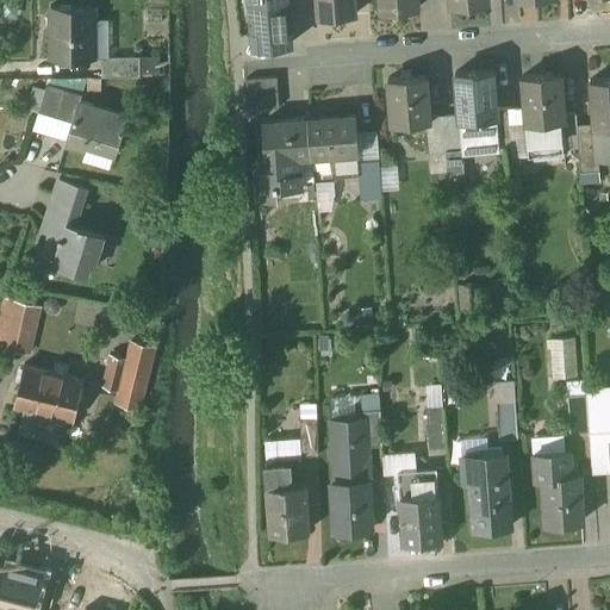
[(288,0),(257,0),(250,0),(255,48),(292,44),(288,0)]
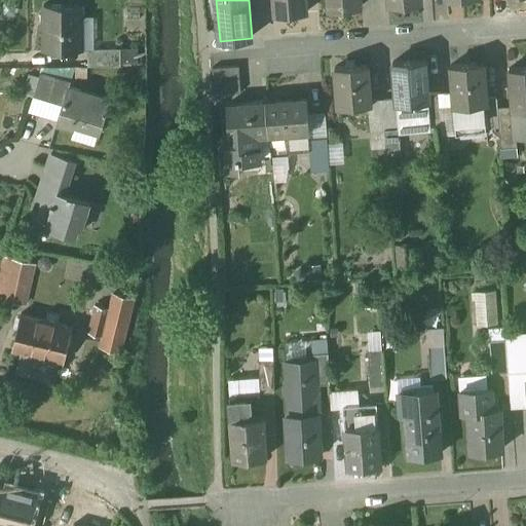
[(273,0),(275,15),(308,12),(306,0),(273,0)]
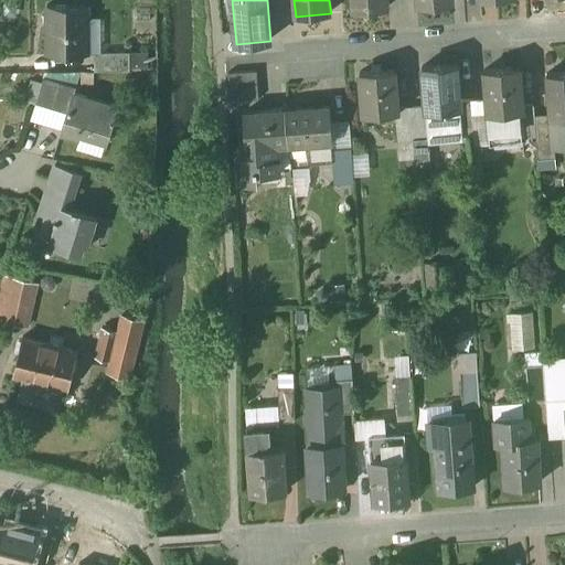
[(352,0),(353,11),(388,8),(387,0),(352,0)]
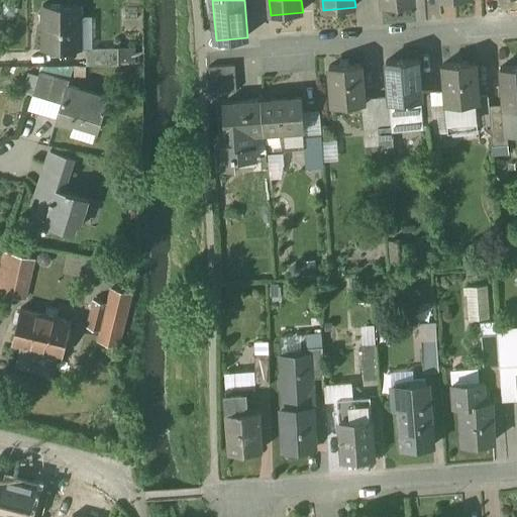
[(80,6),(43,6),(43,30),(42,30),(42,46),(43,46),(43,52),(81,50),(80,6)]
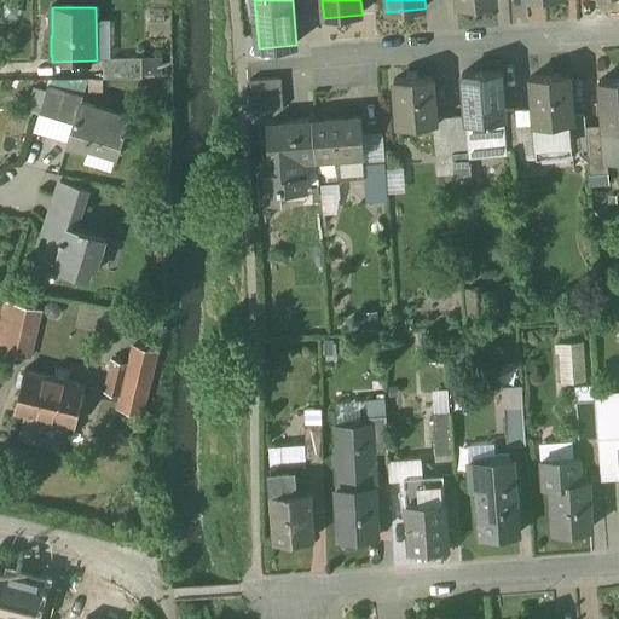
[(143,59),(104,59),(104,80),(143,80),(143,59)]
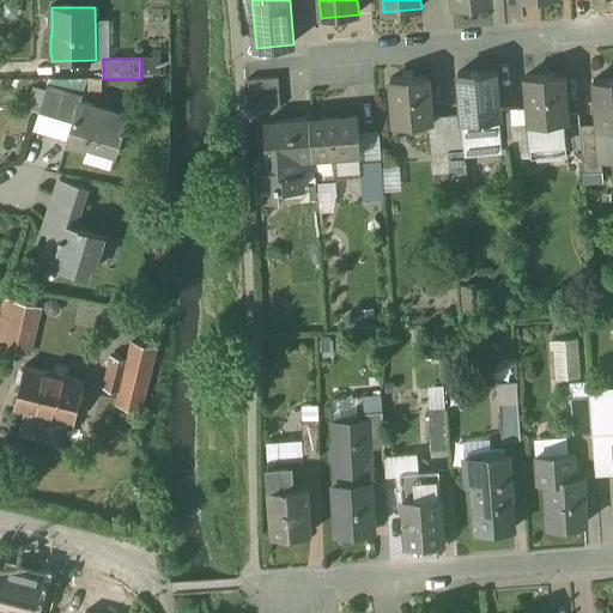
[(497,71),(459,73),(461,116),(462,121),(499,119),(501,119),(497,71)]
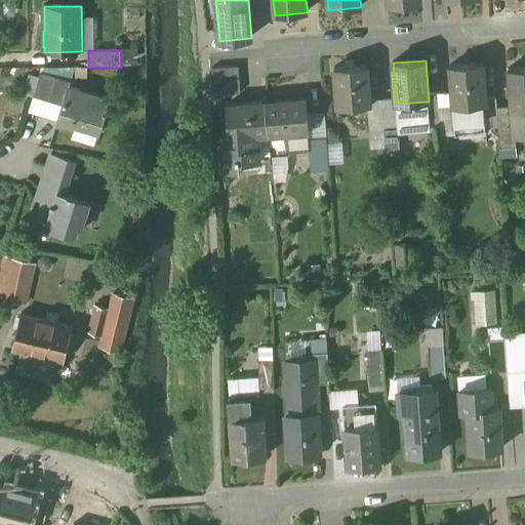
[(483,64),(450,67),(453,107),(483,105),(487,105),(486,99),(483,64)]
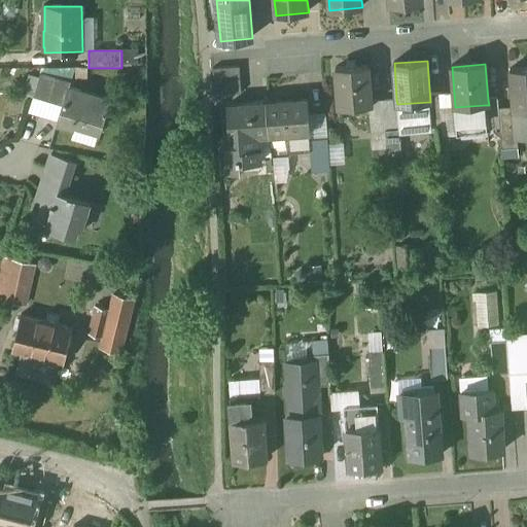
[(369,66),(336,68),(339,109),(369,106),(372,106),(372,102),(369,66)]
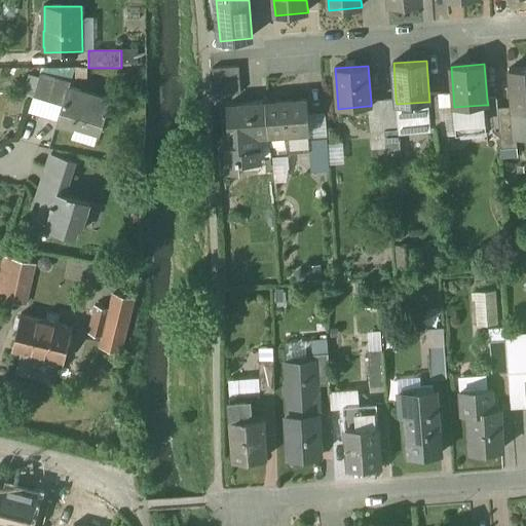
[(239,67),(213,69),(215,96),(241,94),(239,67)]
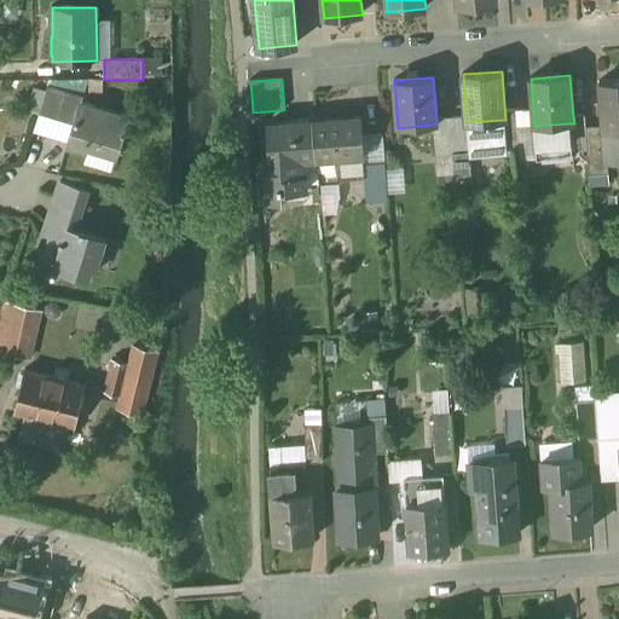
[(618,80),(600,82),(603,129),(618,128),(618,80)]
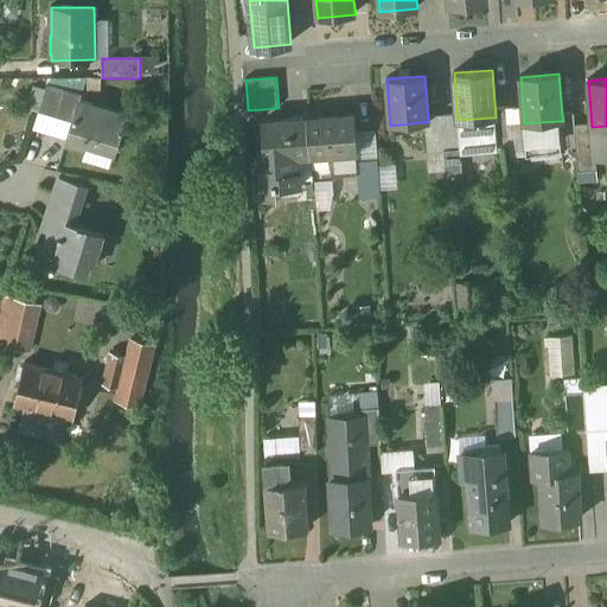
[(64,90),(48,85),(38,113),(56,119),(57,115),(64,90)]
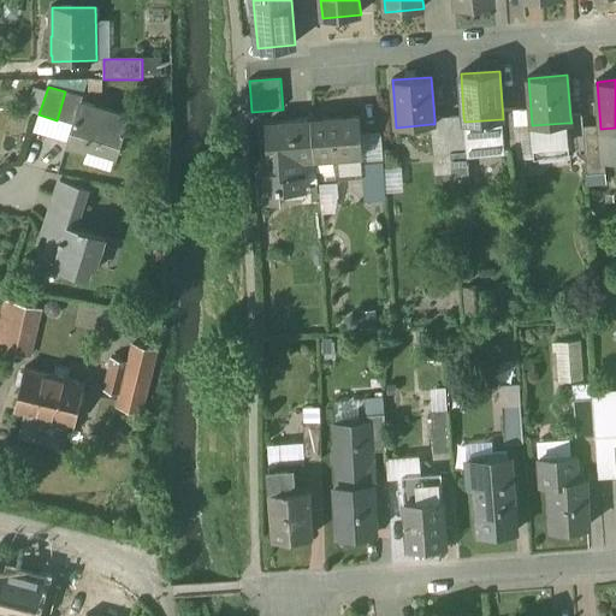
[(129,118),(82,104),(83,98),(65,92),(58,117),(75,122),(70,135),(119,149),(129,118)]
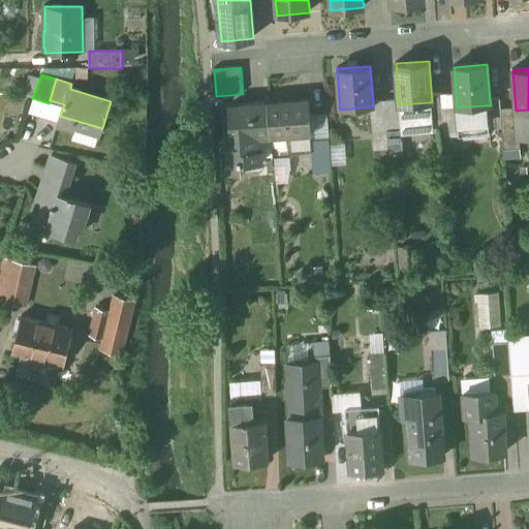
[(500,99),(490,100),(491,105),(487,105),(489,130),(502,129),(501,112),(500,99)]
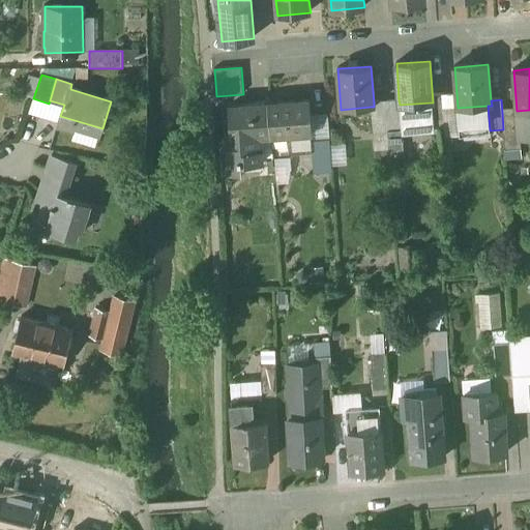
[(308,100),(269,104),(271,137),(312,134),(308,100)]
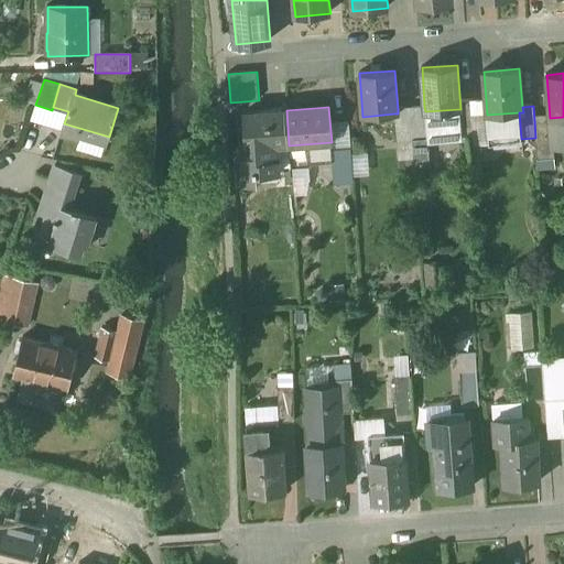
[(424,107),(410,108),(412,141),(427,140),(425,111),(424,107)]
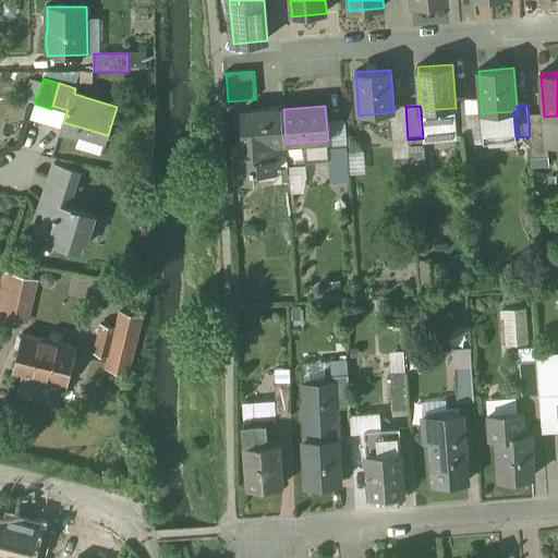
[(405,107),(393,108),(393,112),(390,112),(392,141),(408,140),(405,107)]
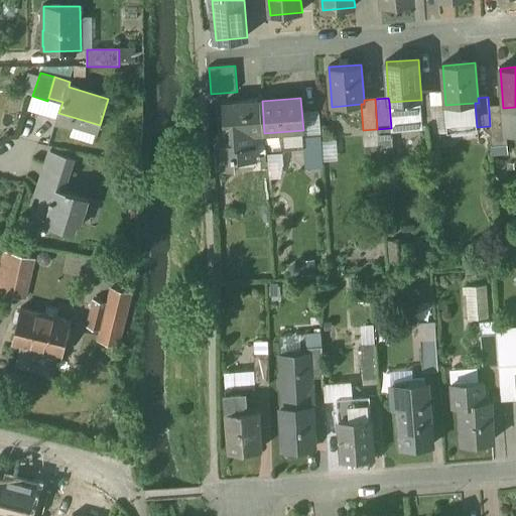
[(420,100),(389,102),(391,128),(392,128),(421,125),(422,128),(420,100)]
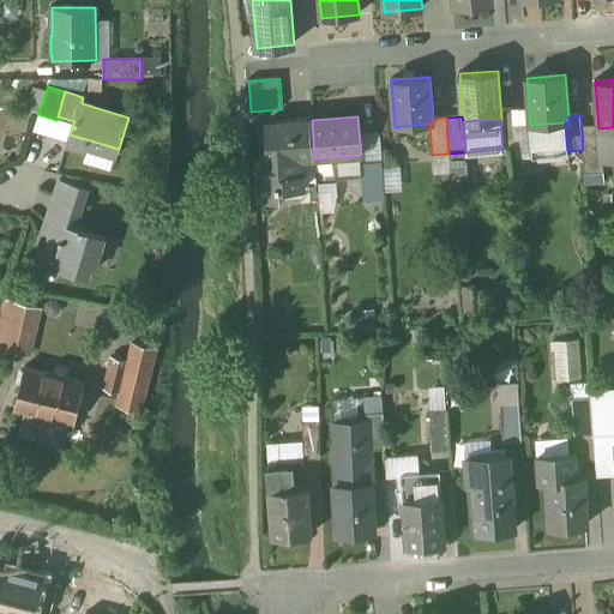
[(312,120),(266,124),(268,146),(270,175),(278,174),(278,182),(276,182),(277,188),(278,188),(278,190),(302,188),(300,160),(314,158),(312,120)]
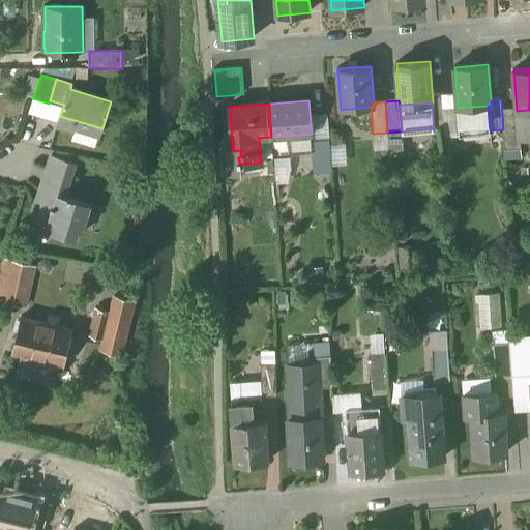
[(488,106),(458,108),(460,137),(462,137),(461,129),(489,127),(489,134),(491,134),(490,130),(488,106)]
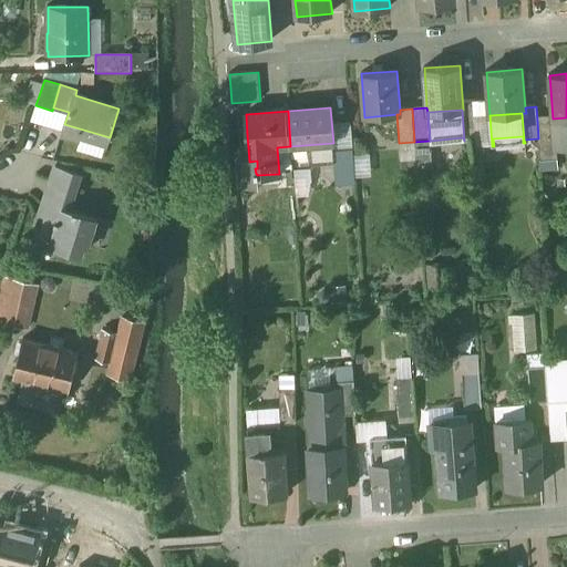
[(566,117),(553,119),(555,147),(557,146),(556,141),(566,140),(566,117)]
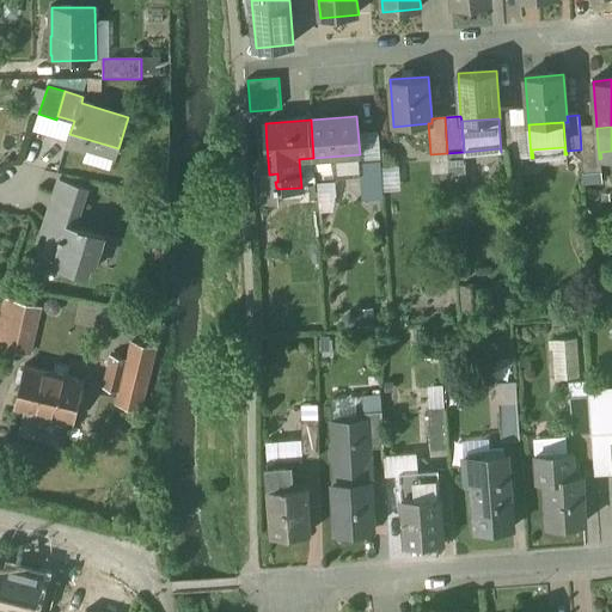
[(597,128),(580,129),(581,150),(582,175),(601,172),(601,158),(599,159),(597,128)]
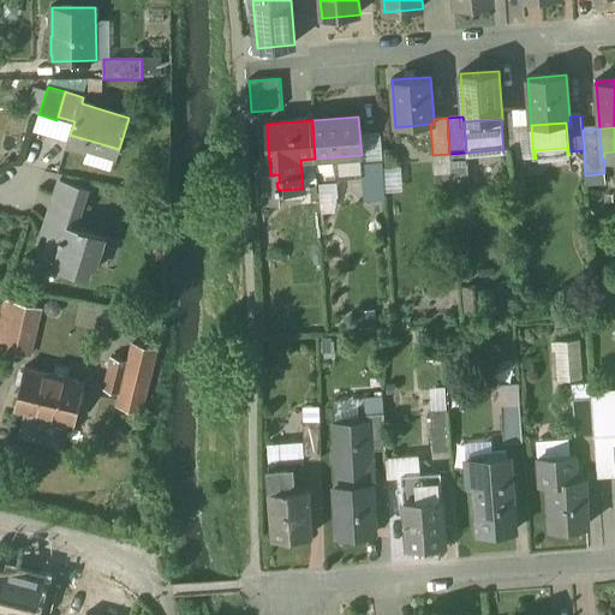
[(466,153),(449,154),(451,174),(452,183),(469,181),(467,153),(466,153)]
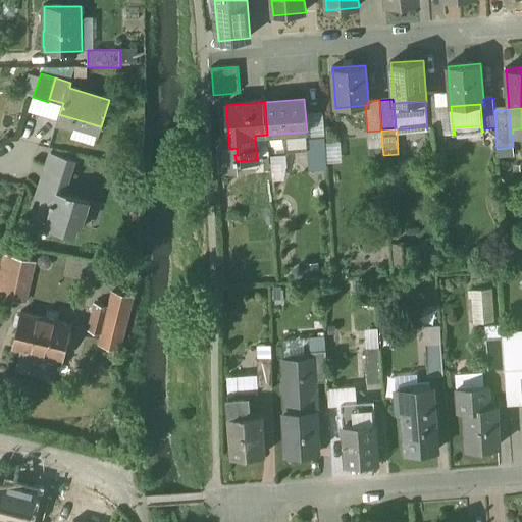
[(381,131),(367,132),(369,149),(382,148),(381,131)]
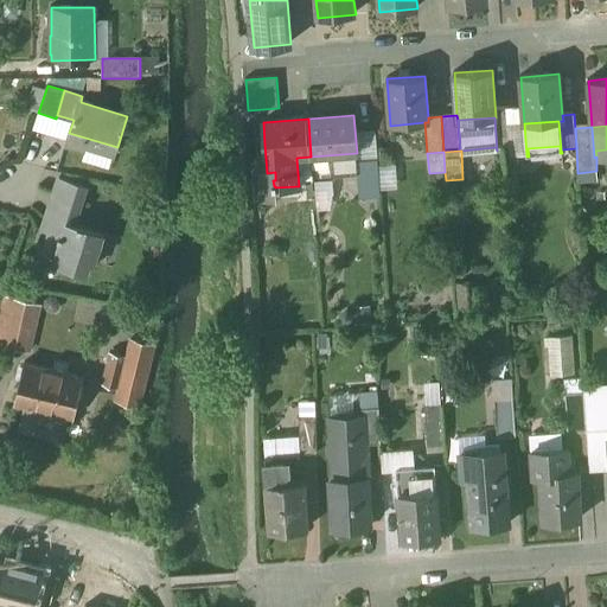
[(333,179),(332,159),(310,160),(310,166),(315,165),(315,180),(333,179)]
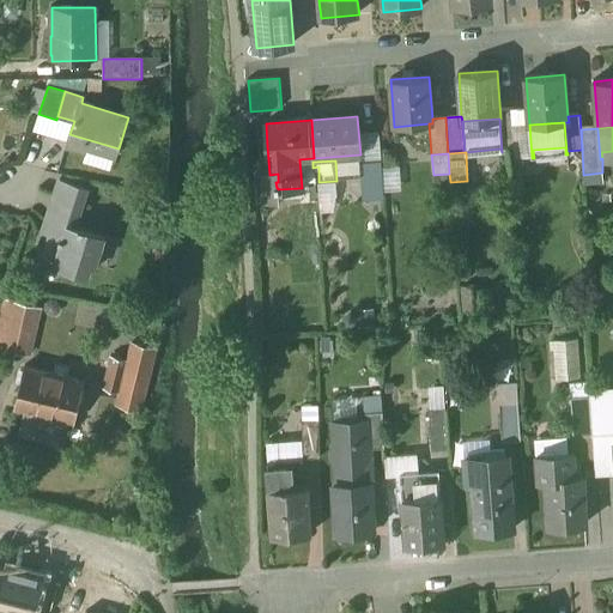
[(87,190),(60,181),(55,196),(62,199),(83,206),(87,190)]
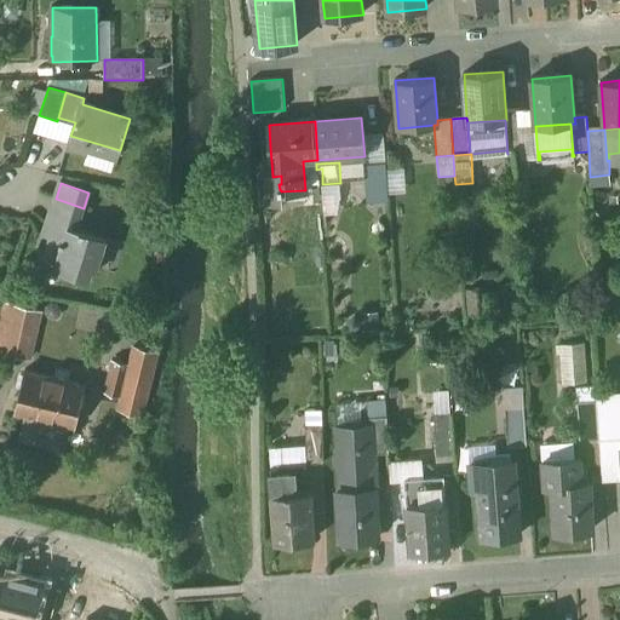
[(326,216),(343,214),(340,184),(323,185),(326,216)]
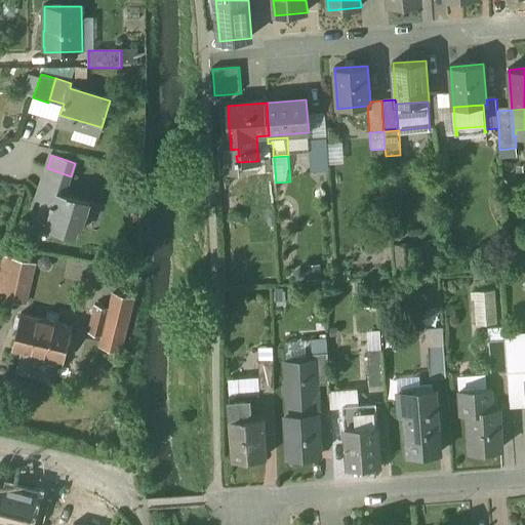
[(71,176),(53,170),(38,220),(49,224),(47,229),(74,238),(86,202),(65,195),(71,176)]
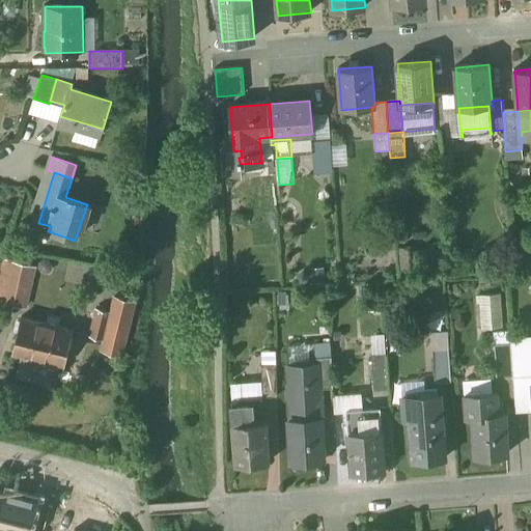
[(14,262),(4,303),(3,303),(3,304),(25,309),(25,308),(24,308),(33,268),(14,262)]
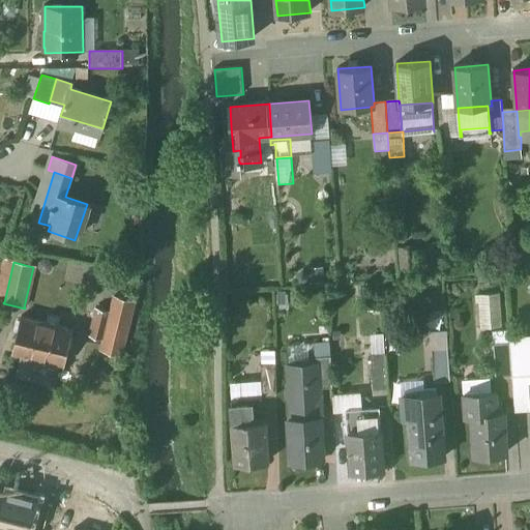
[(478,294),(480,329),(503,327),(501,293),(478,294)]
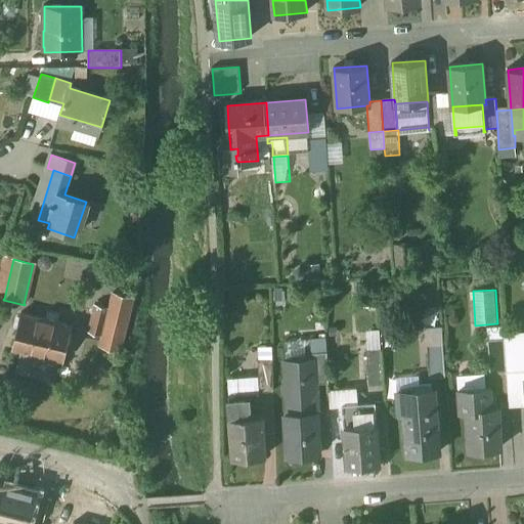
[(133,299),(114,294),(110,309),(102,336),(100,346),(120,351),(133,299)]
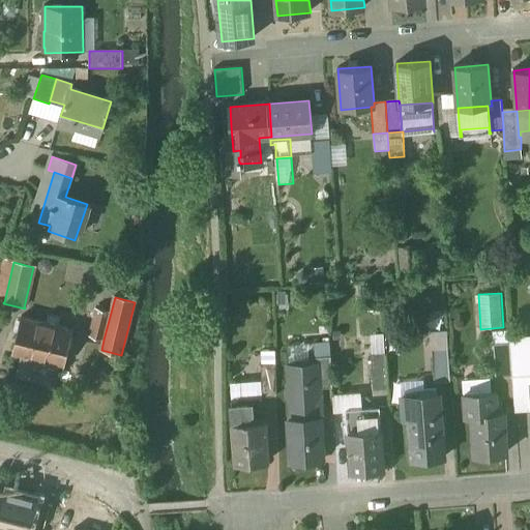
[(111,313),(96,308),(89,336),(104,340),(111,313)]
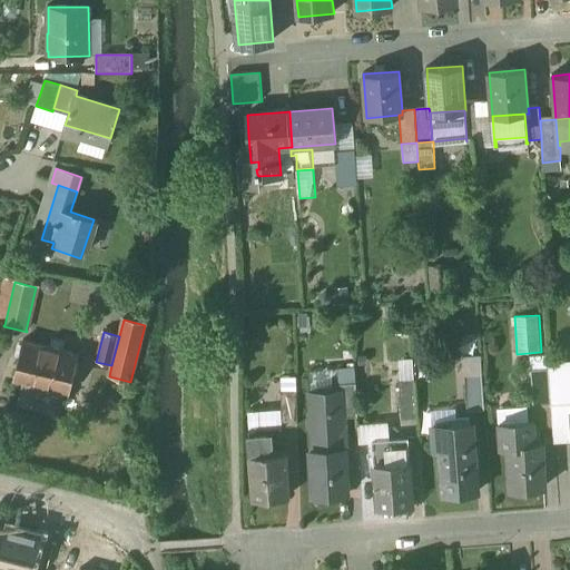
[(78,355),(23,342),(13,380),(23,383),(18,404),(55,413),(59,392),(69,394),(78,355)]
